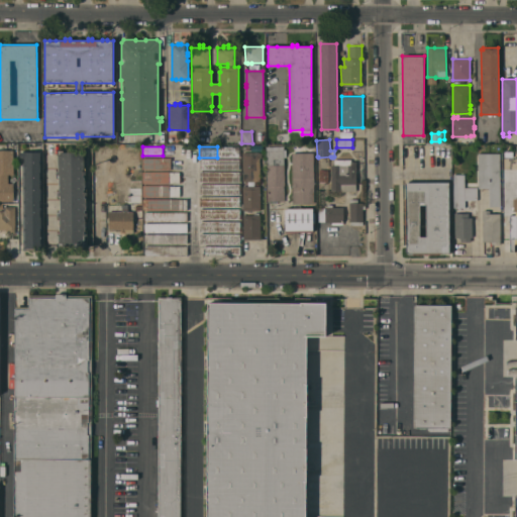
[(239,146),(239,158),(217,158),(217,146),(239,146)]
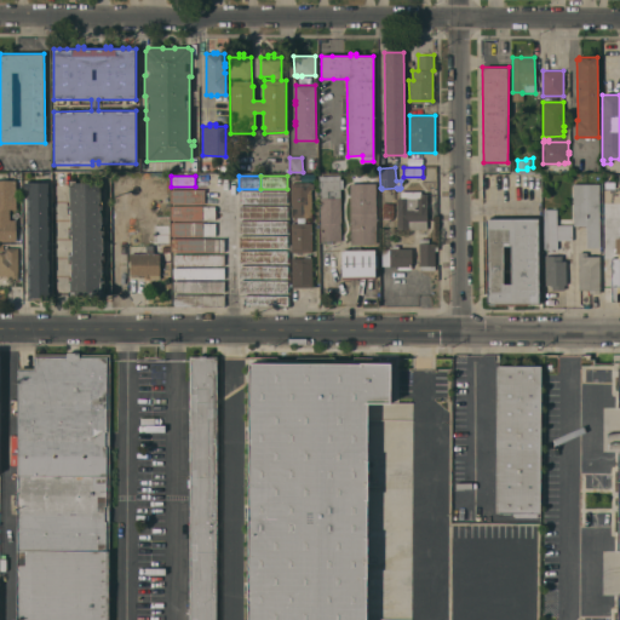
[(320,176),(339,176),(340,179),(343,179),(343,189),(340,189),(342,223),(340,223),(340,241),(321,241),(320,176)]
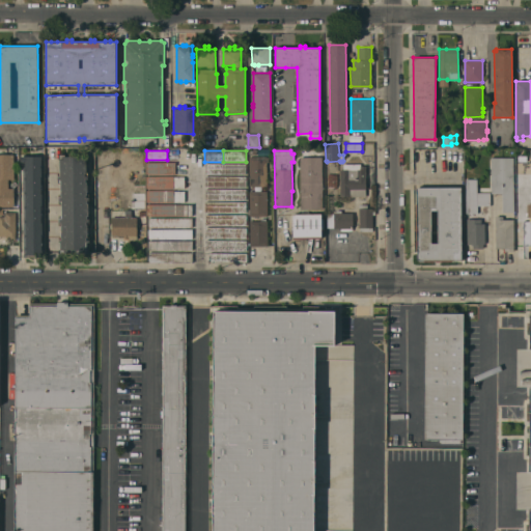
[(88,254),(77,254),(77,252),(65,252),(65,254),(59,254),(59,249),(60,249),(60,243),(58,243),(58,240),(59,240),(59,236),(61,236),(61,226),(59,226),(59,222),(58,222),(58,218),(59,218),(59,215),(61,215),(61,204),(59,204),(59,200),(58,200),(58,197),(59,197),(59,193),(60,193),(60,184),(58,184),(58,179),(57,179),(57,176),(58,172),(59,172),(59,159),(58,159),(58,155),(65,155),(65,156),(81,156),(81,154),(87,154),(87,161),(85,161),(85,164),(86,164),(86,169),(85,169),(85,172),(88,172),(88,183),(86,183),(86,185),(87,185),(87,191),(87,193),(88,193),(88,203),(87,206),(88,206),(88,213),(88,215),(89,215),(89,225),(87,225),(87,228),(88,228),(88,233),(87,233),(87,236),(89,236),(88,254)]
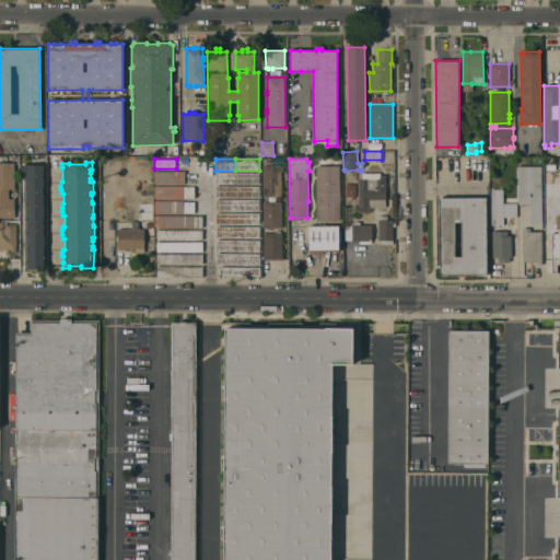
[(0,163),(14,163),(14,189),(9,189),(9,198),(14,198),(14,218),(0,218),(0,163)]
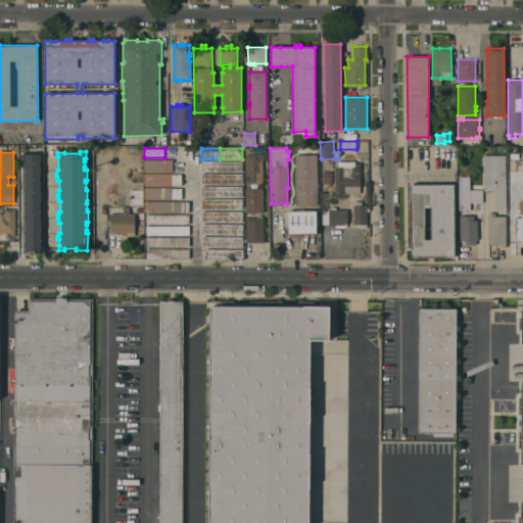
[(25,159),(19,159),(19,154),(41,153),(41,159),(40,159),(40,168),(41,168),(41,174),(40,174),(40,191),(41,191),(41,202),(40,202),(40,219),(41,219),(41,230),(41,247),(42,247),(42,253),(35,253),(35,251),(26,251),(25,159)]
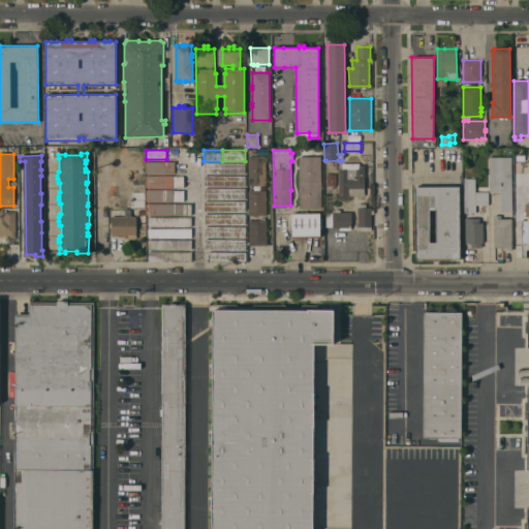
[(248,156),(266,156),(268,156),(268,161),(266,161),(266,185),(248,186),(248,156)]
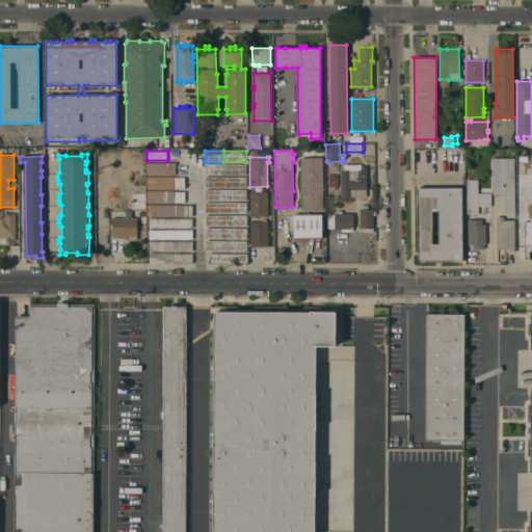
[(323,209),(301,210),(300,157),(322,157),(323,187),(324,187),(324,190),(323,190),(323,209)]
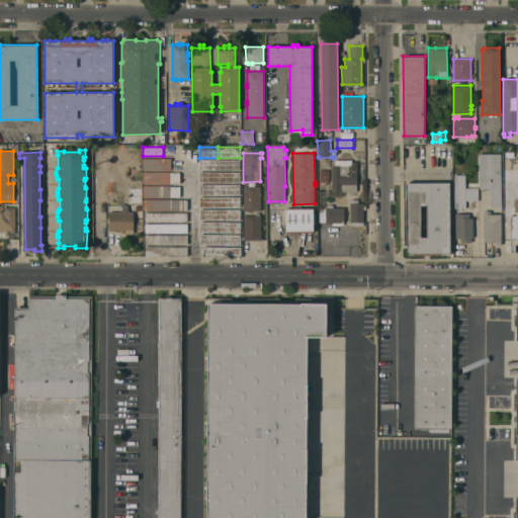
[(501,206),(490,206),(490,188),(479,189),(479,154),(501,154),(501,164),(503,166),(503,187),(501,190),(501,206)]
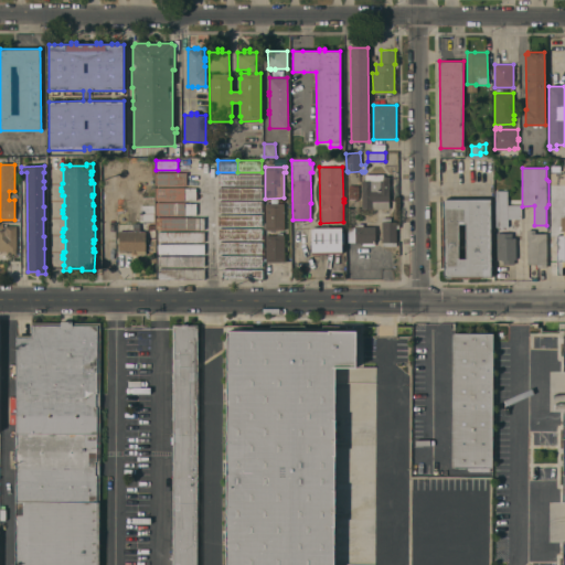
[(187,172),(187,185),(183,185),(156,185),(156,172),(183,172),(187,172)]
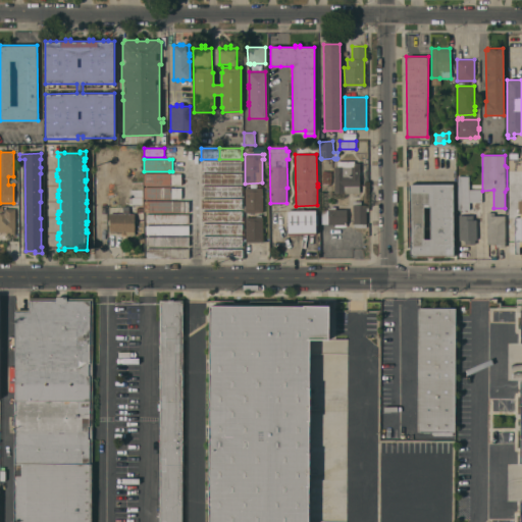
[(219,171),(201,171),(201,160),(219,160),(219,171)]
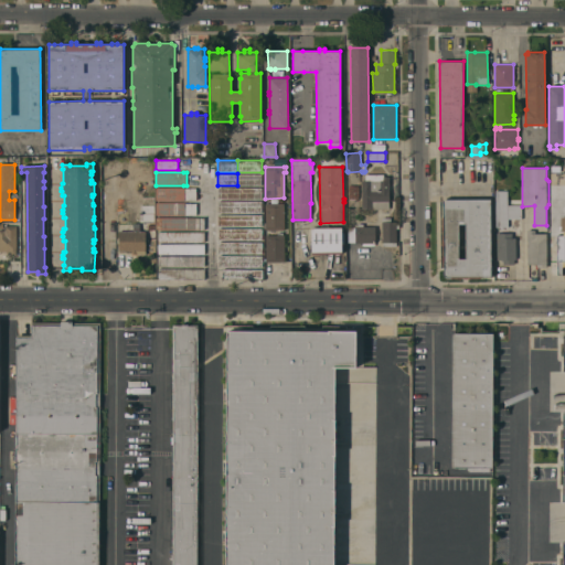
[(262,173),(262,185),(237,185),(237,173),(262,173)]
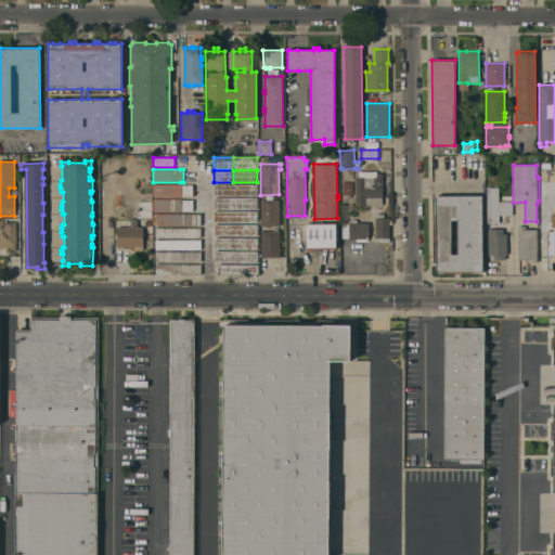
[(377,171),(377,173),(383,173),(382,205),(356,205),(356,178),(358,178),(358,171),(377,171)]
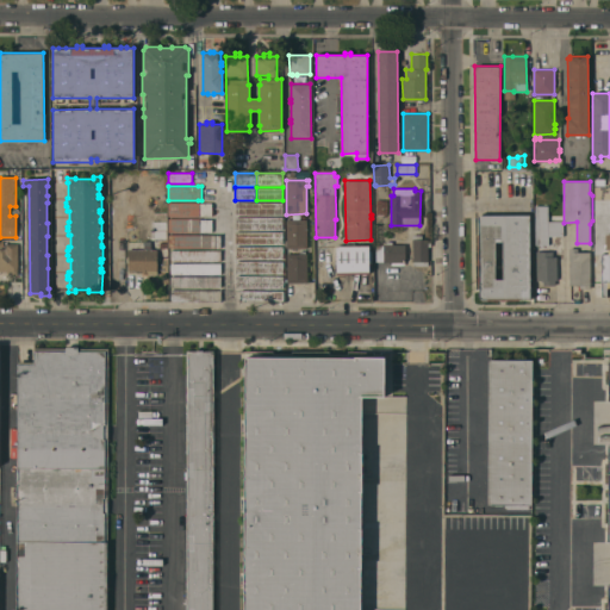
[(534,195),(547,195),(548,216),(562,215),(564,259),(556,259),(556,280),(555,280),(555,286),(543,286),(543,280),(536,280),(534,195)]
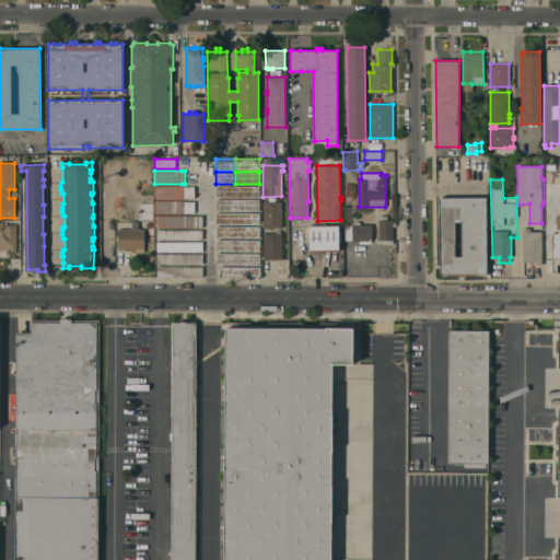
[(346,184),(356,184),(356,197),(346,197),(346,184)]
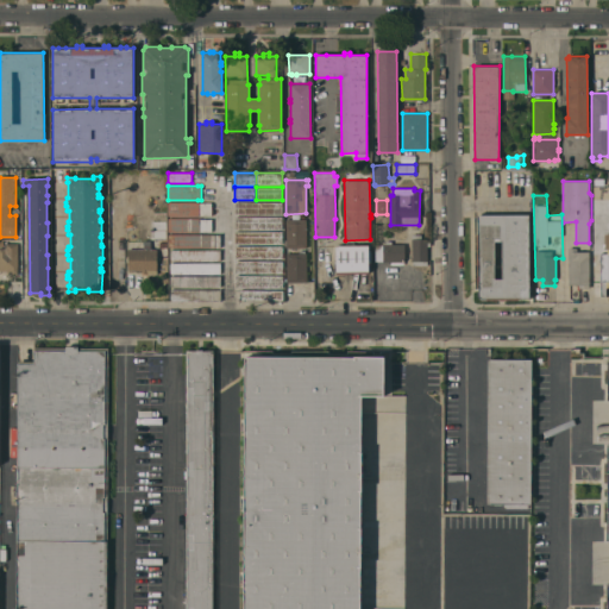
[(608,239),(606,239),(606,242),(592,242),(592,230),(604,230),(604,215),(604,200),(608,200),(608,239)]
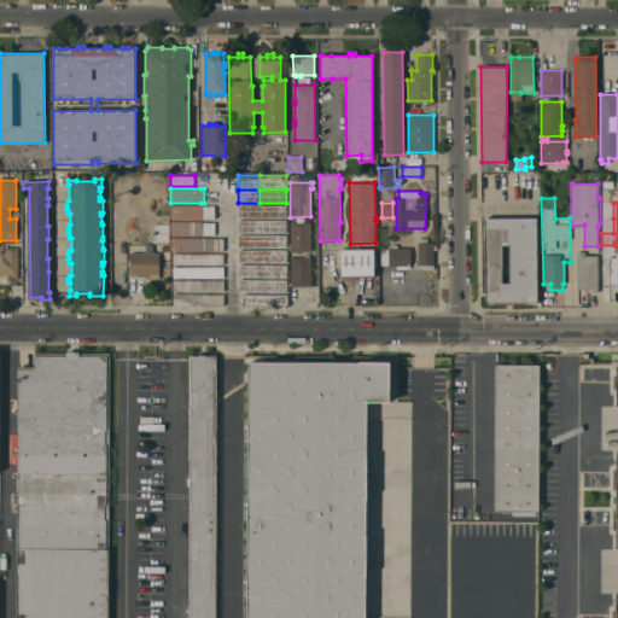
[(200,205),(200,219),(170,219),(170,205),(200,205)]
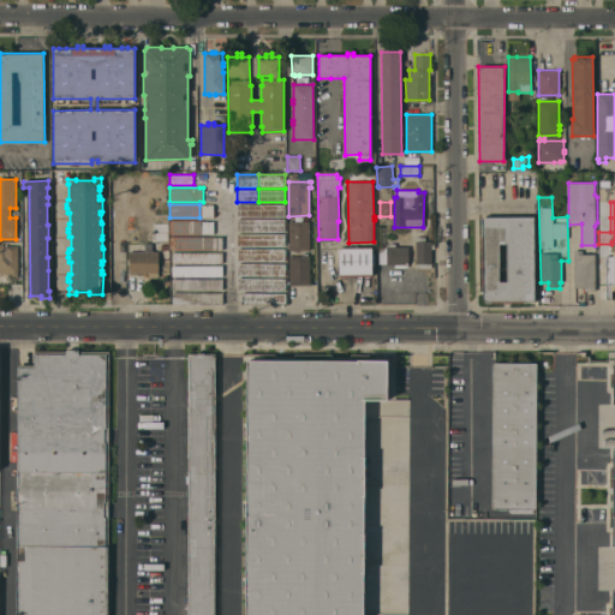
[(213,204),(214,218),(202,218),(202,204),(213,204)]
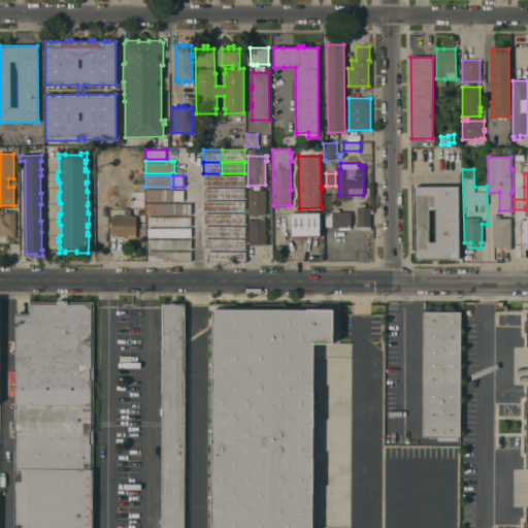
[(222,186),(203,186),(203,175),(222,175),(222,186)]
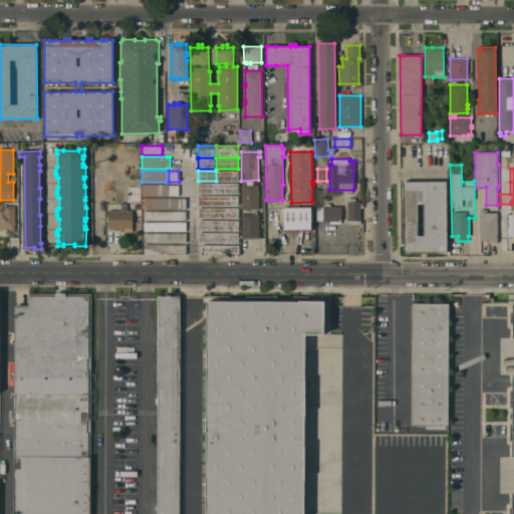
[(238,171),(238,181),(216,181),(216,171),(238,171)]
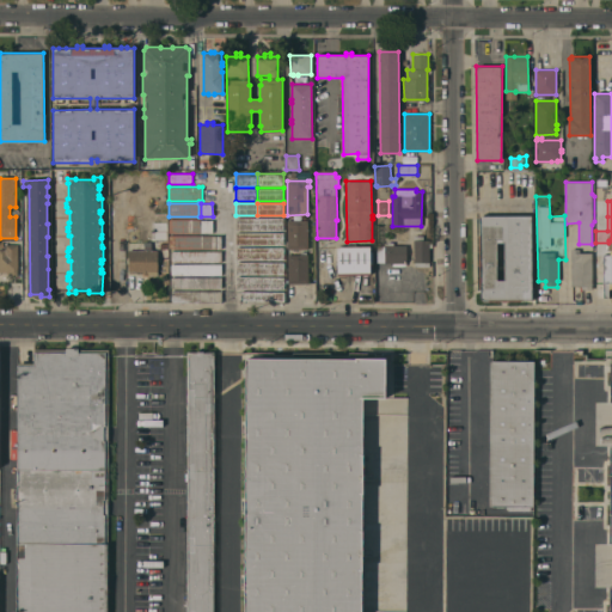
[(501,300),(484,300),(482,300),(481,299),(481,297),(479,216),(531,215),(532,300),(507,300),(507,303),(501,303),(501,300)]
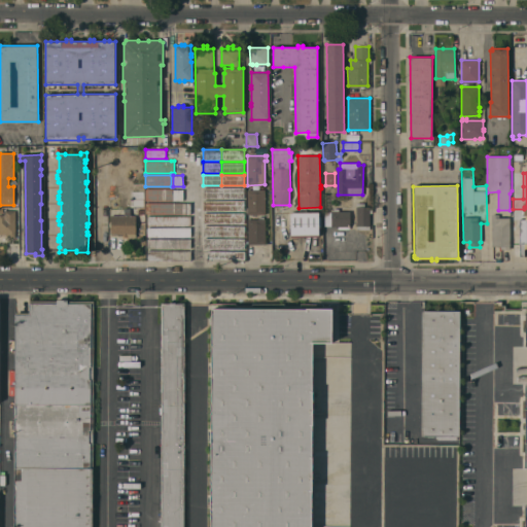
[(221,198),(203,198),(203,187),(221,187),(221,198)]
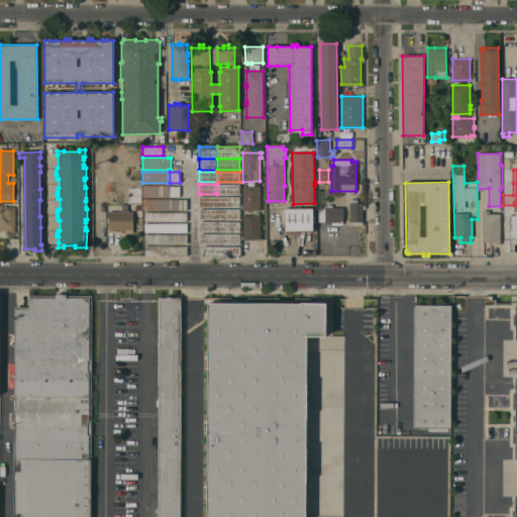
[(239,184),(239,195),(217,194),(217,184),(239,184)]
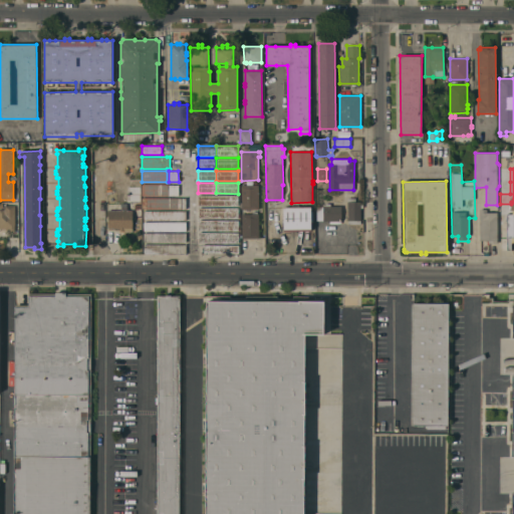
[(167,184),(167,196),(143,196),(143,184),(167,184)]
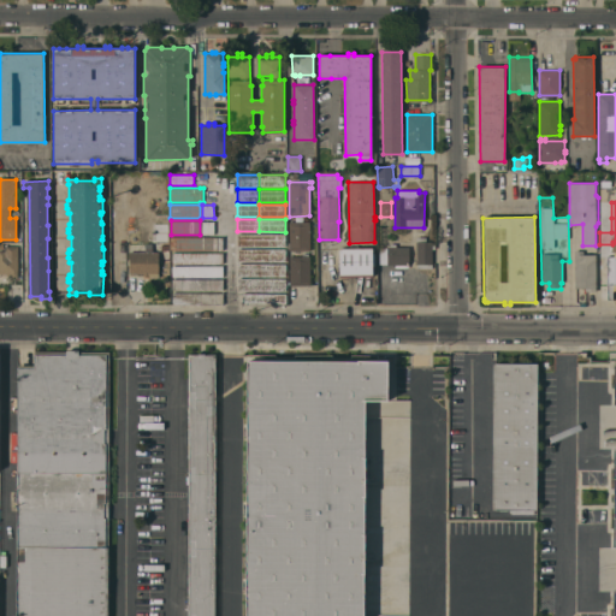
[(202,221),(214,221),(214,235),(202,235),(202,221)]
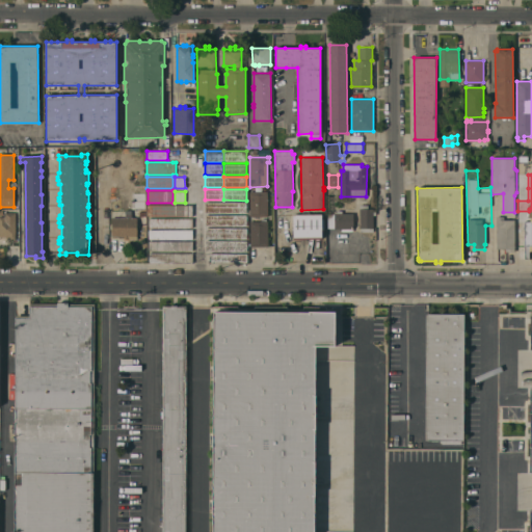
[(249,191),(267,191),(268,216),(249,216),(249,191)]
